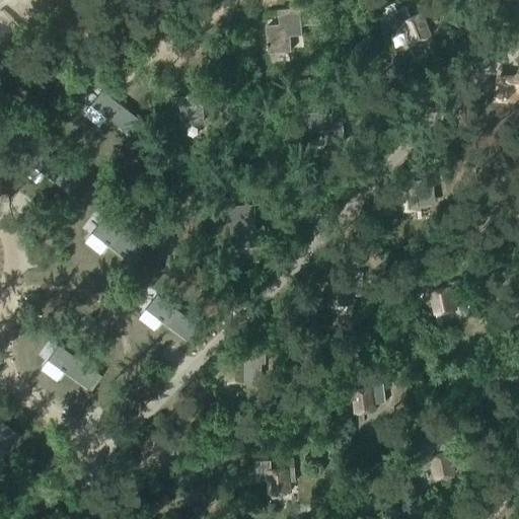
[(394,3),(384,7),(386,14),(397,10),(394,3)]
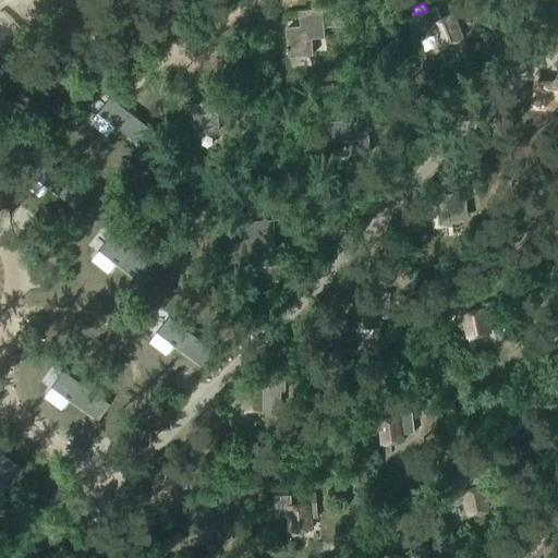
[(415,15),(414,16),(424,39),(436,34),(441,47),(464,38),(453,11),(441,16),(437,7),(427,11),(415,15)]
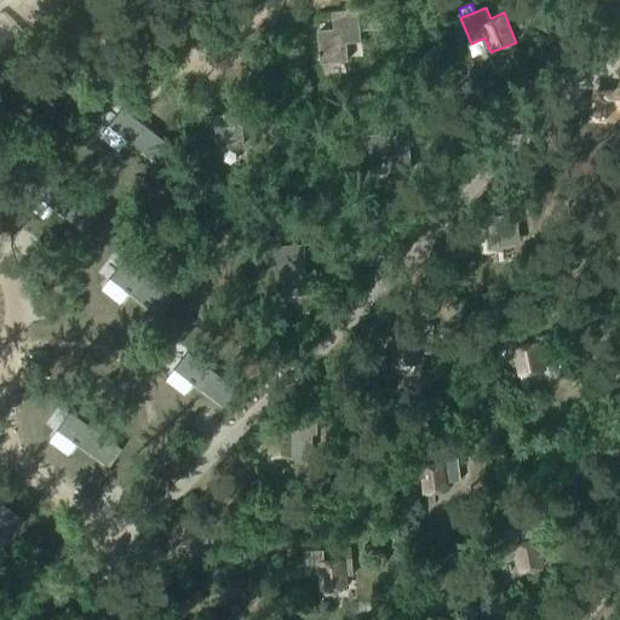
[(359,21),(359,10),(333,12),(334,32),(319,33),(321,63),(348,61),(348,44),(361,42),(360,30),(359,21)]
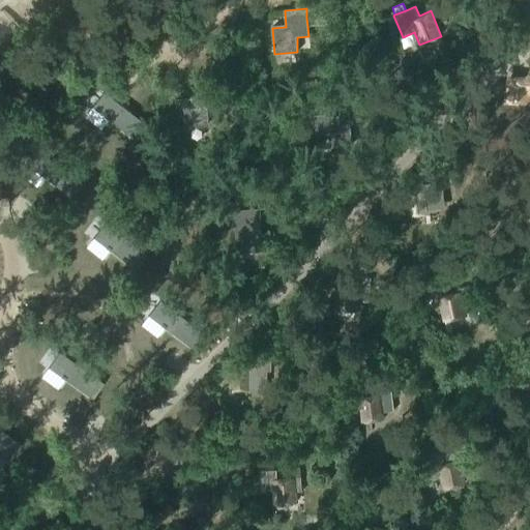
[(317,17),(306,18),(307,26),(318,25),(317,17)]
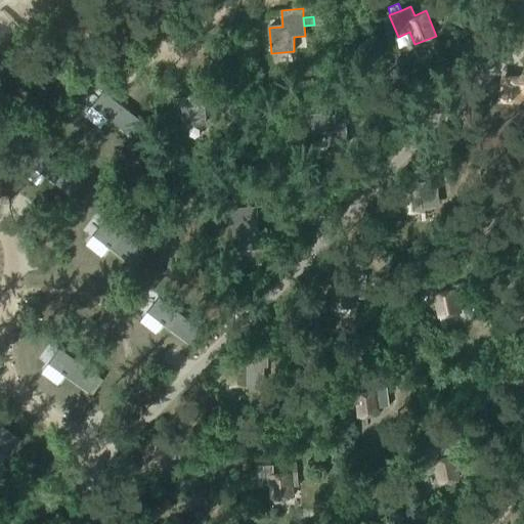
[(504,73),(500,100),(522,102),(523,93),(523,92),(523,70),(523,75),(514,75),(504,73)]
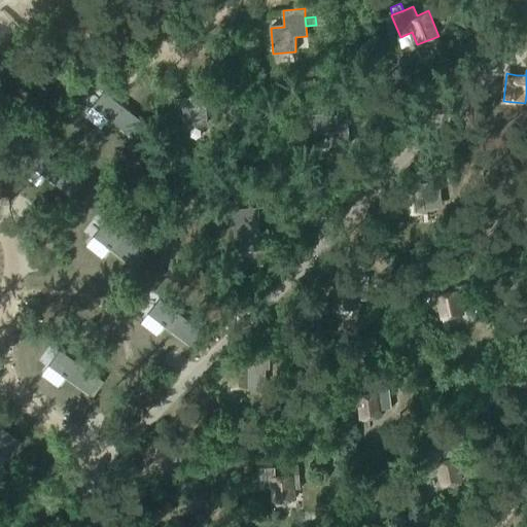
[(197,97),(181,99),(183,124),(207,123),(206,104),(214,104),(213,91),(197,92),(197,97)]
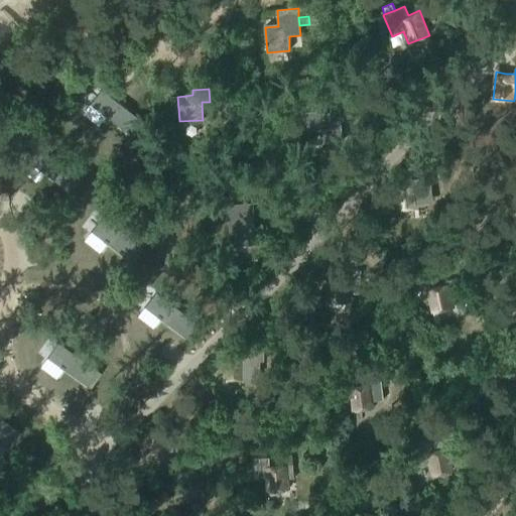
[(317,112),(294,114),(295,132),(318,130),(319,143),(343,142),(340,108),(331,108),(331,113),(317,115),(317,112)]
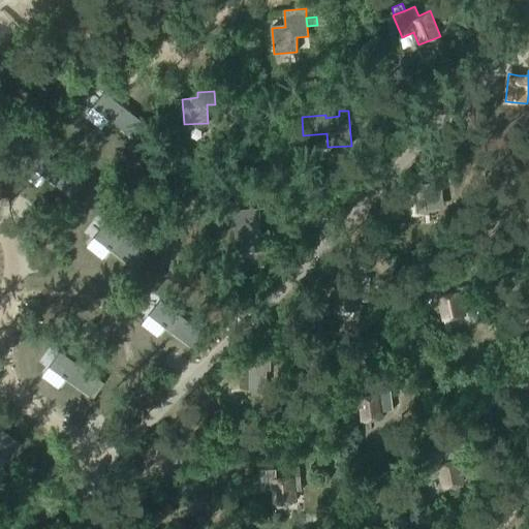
[(423,187),(404,189),(407,215),(427,213),(426,210),(443,208),(440,182),(422,184),(423,187)]
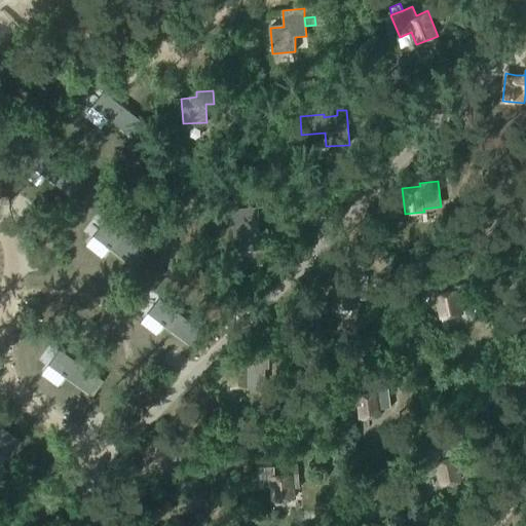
[(234,224),(235,253),(257,252),(255,223),(259,222),(258,204),(225,207),(226,224),(234,224)]
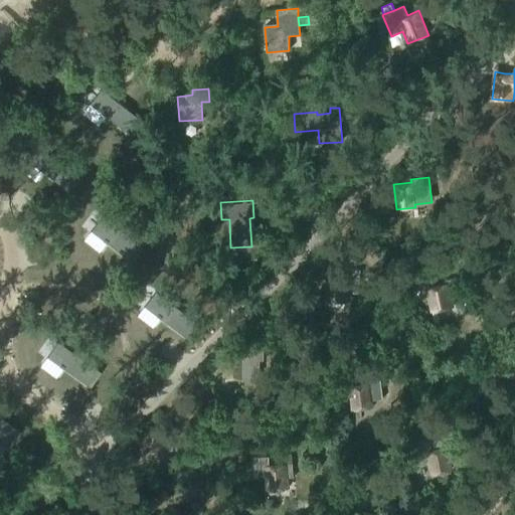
[(328,278),(326,301),(347,303),(347,293),(358,294),(360,274),(347,273),(346,279),(328,278)]
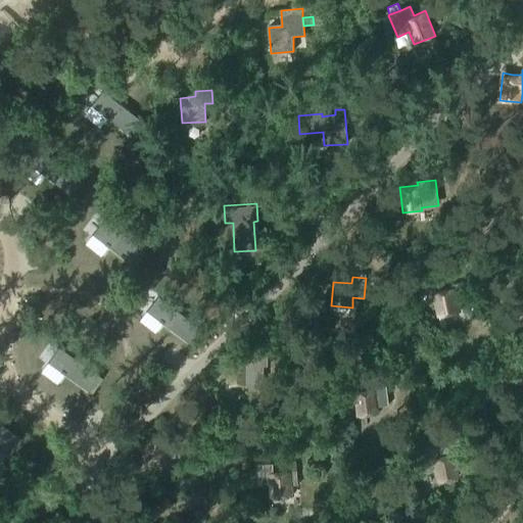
[(434,293),(439,317),(460,313),(456,295),(463,294),(460,283),(452,285),(453,289),(434,293)]
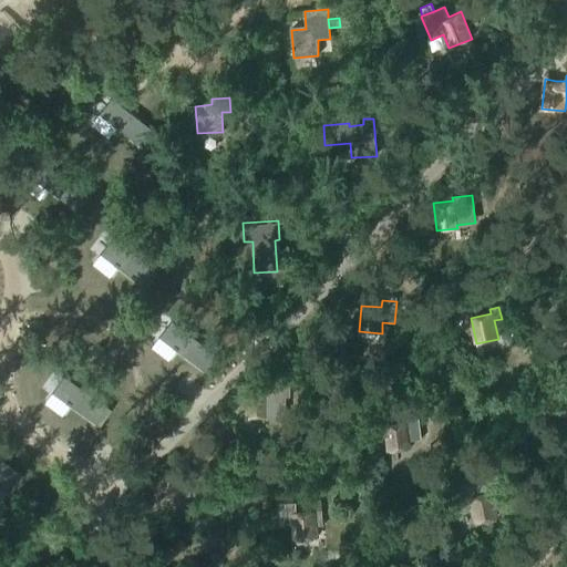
[(286,418),(286,398),(290,398),(290,387),(267,387),(267,391),(247,391),(247,415),(267,415),(267,418),(286,418)]
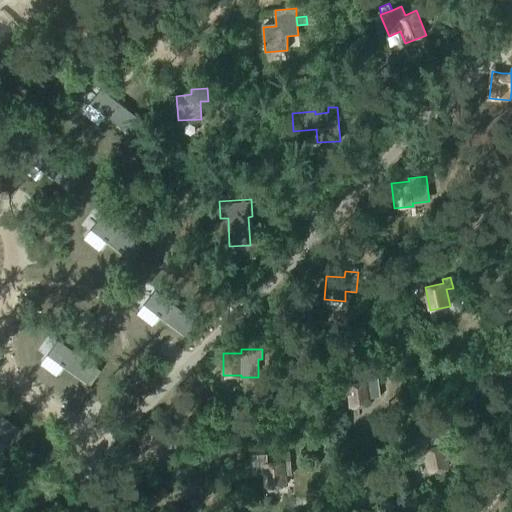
[(369,397),(379,396),(375,375),(363,376),(363,381),(344,383),(347,406),(370,404),(369,397)]
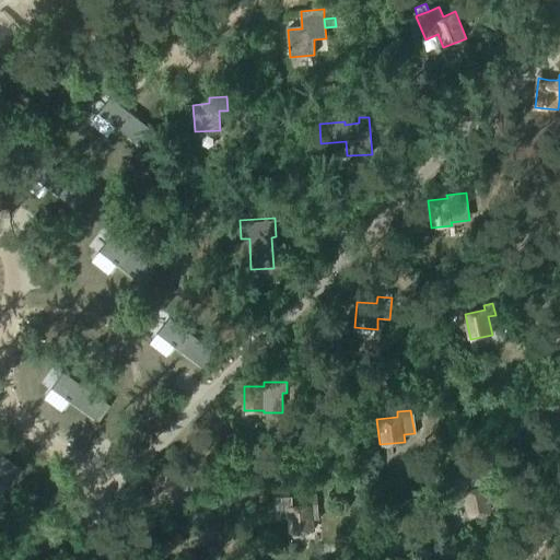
[(0,456),(0,483),(8,490),(22,473),(0,456)]
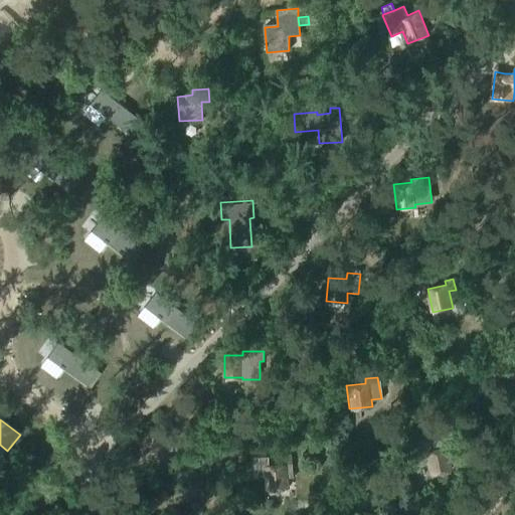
[(176,430),(166,427),(164,432),(146,426),(139,449),(160,456),(163,446),(171,449),(176,430)]
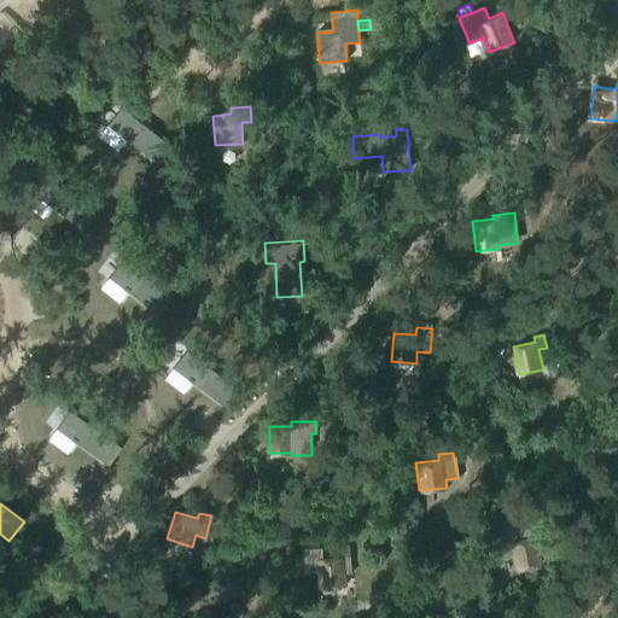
[(531,528),(494,535),(497,557),(513,554),(517,570),(543,565),(537,536),(534,536),(531,528)]
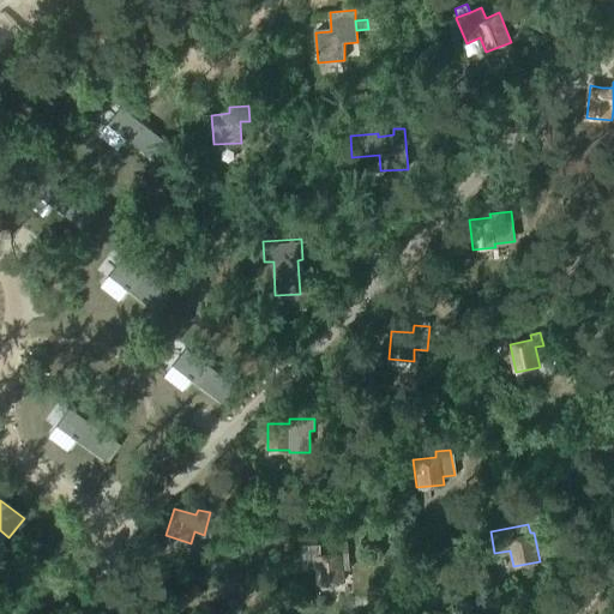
[(348,542),(338,542),(339,553),(349,553),(348,542)]
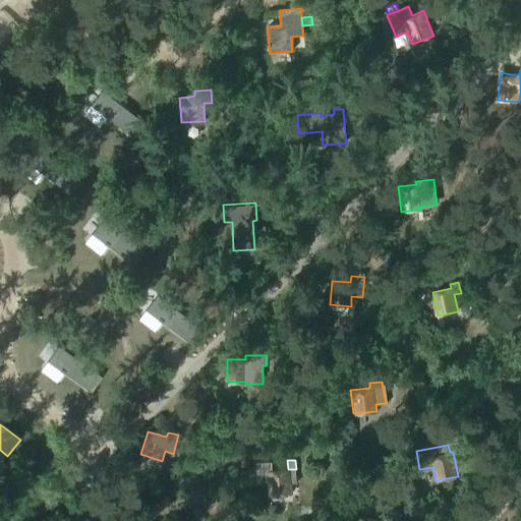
[(273,462),(255,463),(256,483),(268,482),(269,497),(293,495),(292,484),(296,484),(296,469),(288,469),(274,470),(273,462)]
